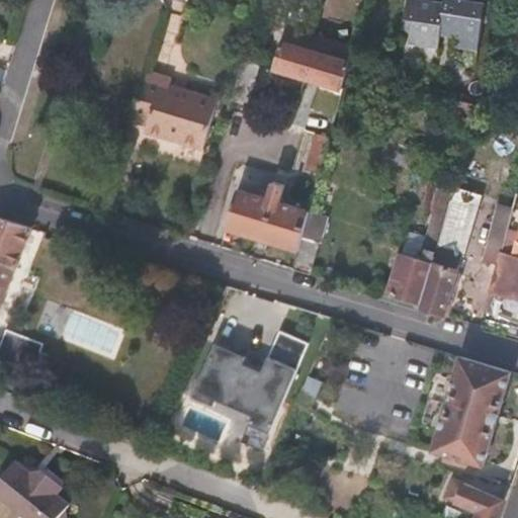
[(454,47),(460,48),(469,49),(479,51),(486,2),(471,0),(470,0),(444,0),(444,2),(433,0),(407,0),(405,18),(413,20),(410,42),(436,47),(439,34),(455,37),(454,47)]
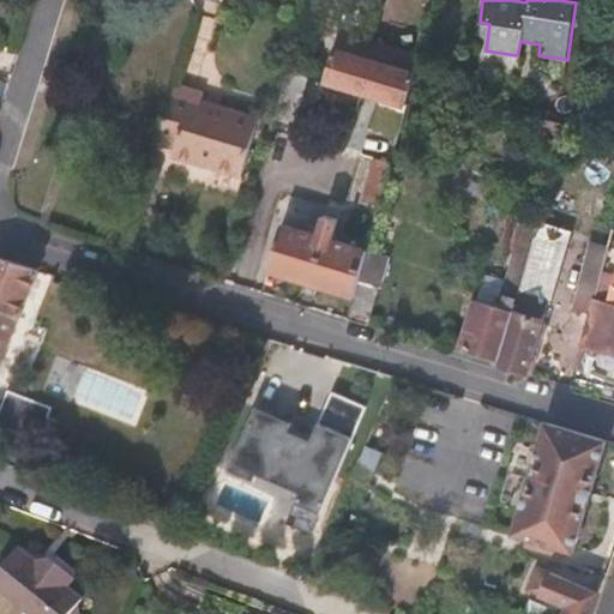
[(599,41),(608,43),(611,32),(602,30),(601,34),(599,41)]
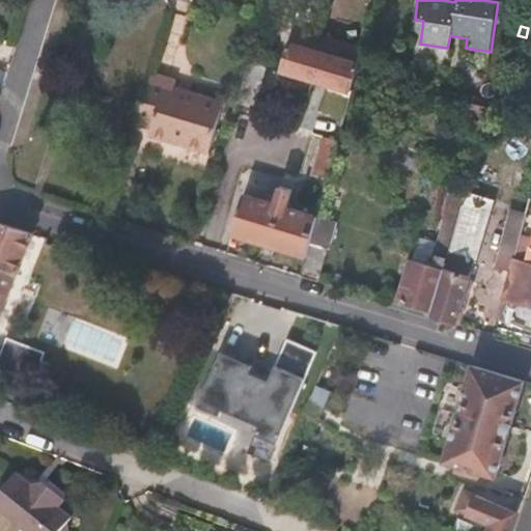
[(353,94),(360,46),(319,40),(318,53),(287,49),(283,85),(353,94)]
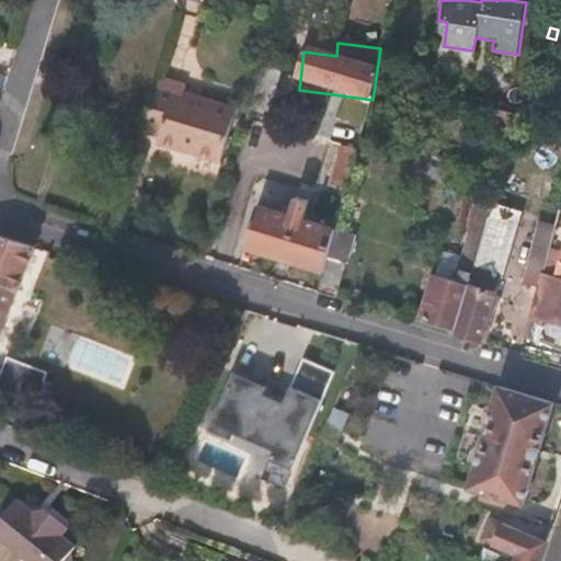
[(238,107),(185,92),(187,84),(159,76),(142,130),(160,135),(158,142),(190,152),(221,161),(238,107)]
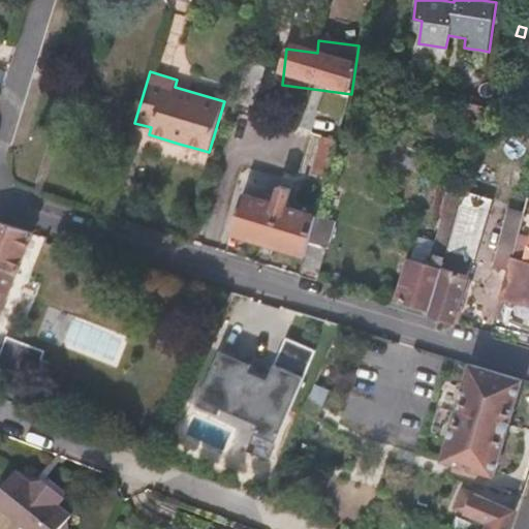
[(454,117),(468,121),(469,116),(486,120),(489,109),(458,100),(454,117)]
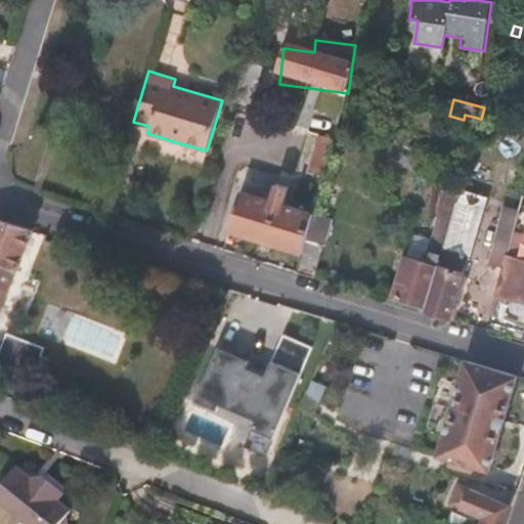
[(335,139),(340,119),(314,111),(308,131),(319,134),(309,171),(324,175),(332,151),(335,139)]
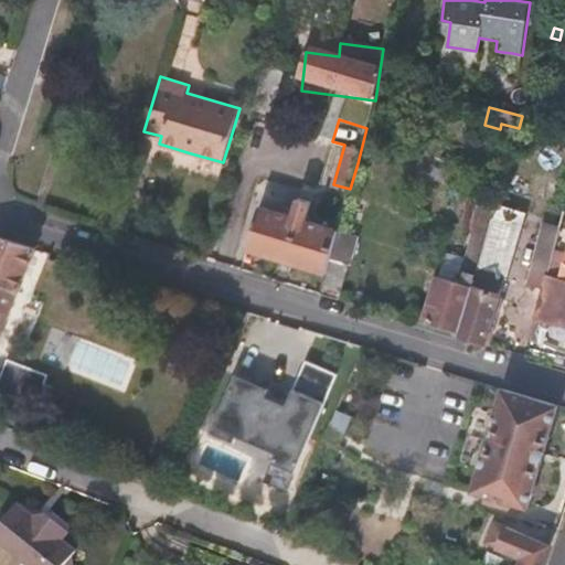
[(366,166),(374,139),(365,136),(361,150),(358,163),(366,166)]
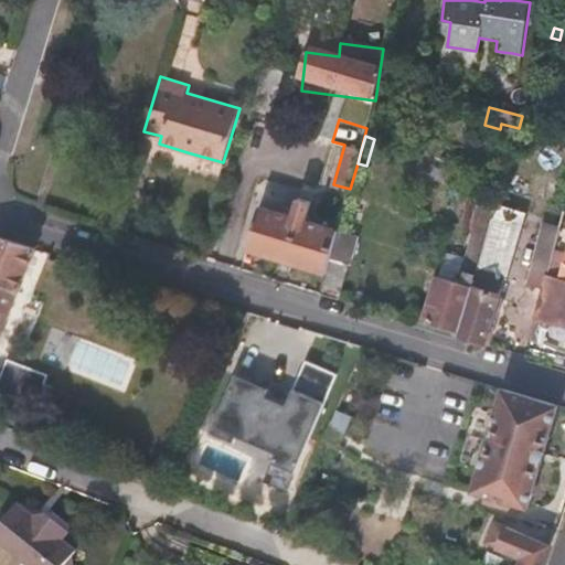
[(339,230),(340,228),(308,220),(312,202),(297,198),(292,215),(260,204),(247,249),(287,262),(327,274),(339,230)]
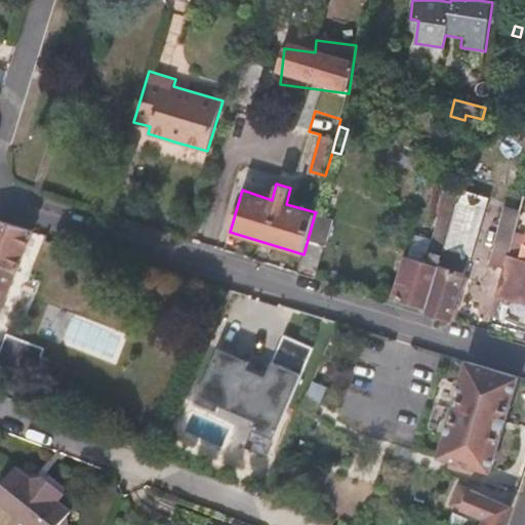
[(460,193),(461,192),(447,188),(433,239),(414,234),(396,299),(428,309),(440,268),(439,268),(444,251),(460,193)]
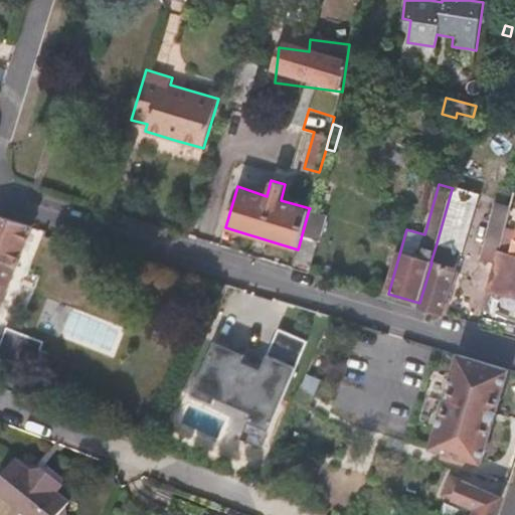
[(500,250),(514,194),(514,192),(500,188),(481,260),(496,264),(500,250)]
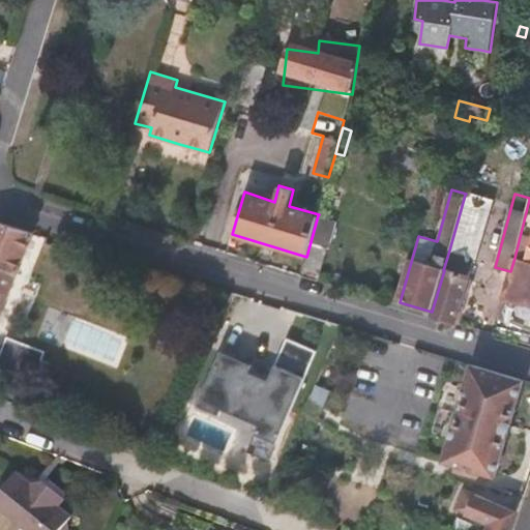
[(473,261),(490,202),(465,195),(448,254),(473,261)]
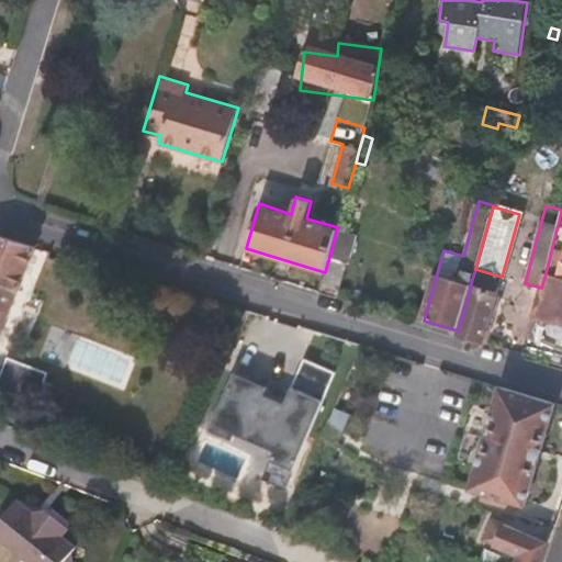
[(338,298),(356,234),(337,228),(325,272),(319,292),(329,294),(338,298)]
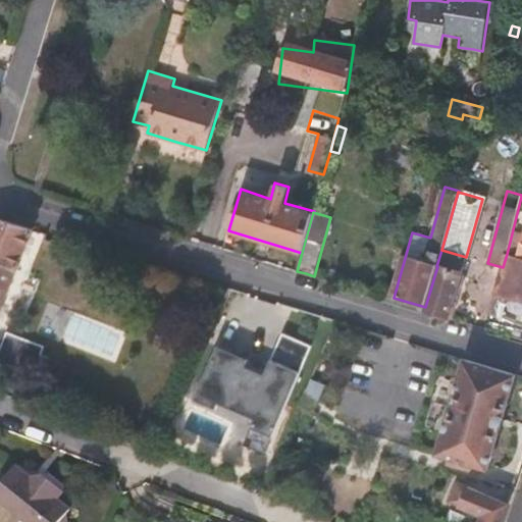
[(0,315),(34,229),(0,218),(0,315)]
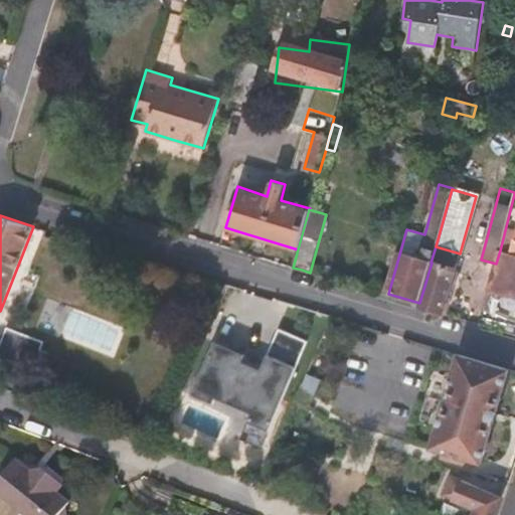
[(431,263),(432,263),(419,303),(418,307),(431,311),(442,314),(460,253),(436,246),(431,263)]
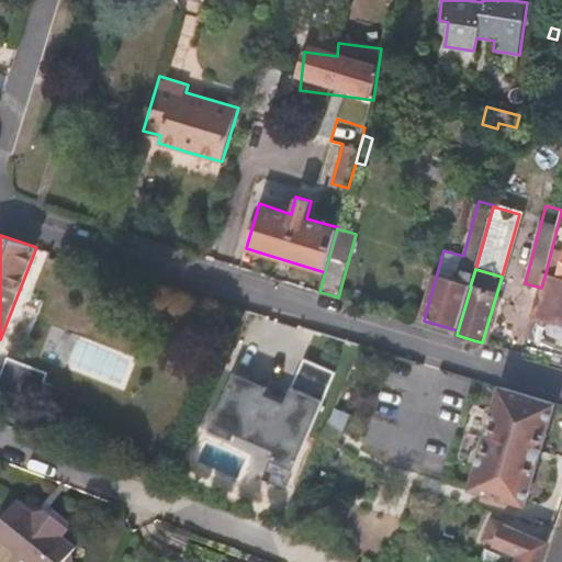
[(561,278),(557,277),(546,273),(541,288),(534,316),(561,324),(561,278)]
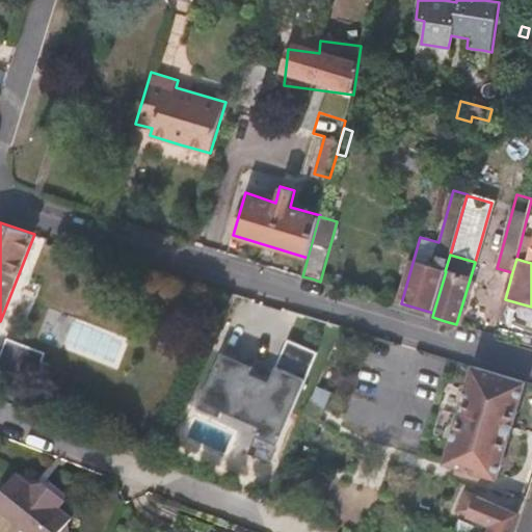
[(278,445),(319,350),(289,337),(271,379),(251,371),(254,366),(221,352),(198,406),(220,416),(223,410),(260,426),(257,434),(278,445)]
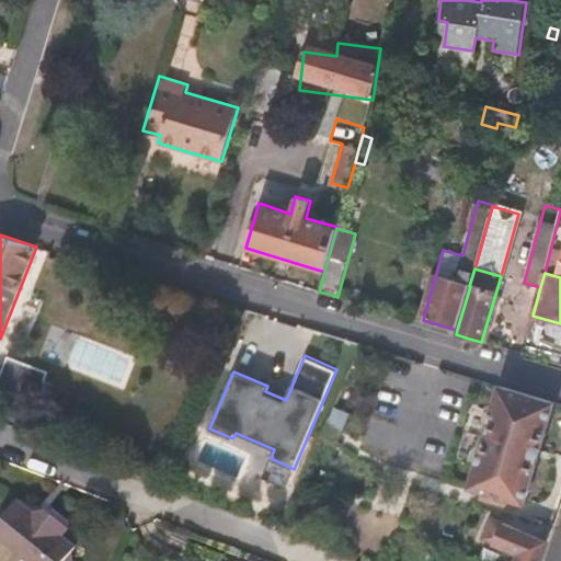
[(499,386),(469,489),(482,492),(480,500),(516,511),(517,503),(525,505),(539,455),(554,402),(499,386)]
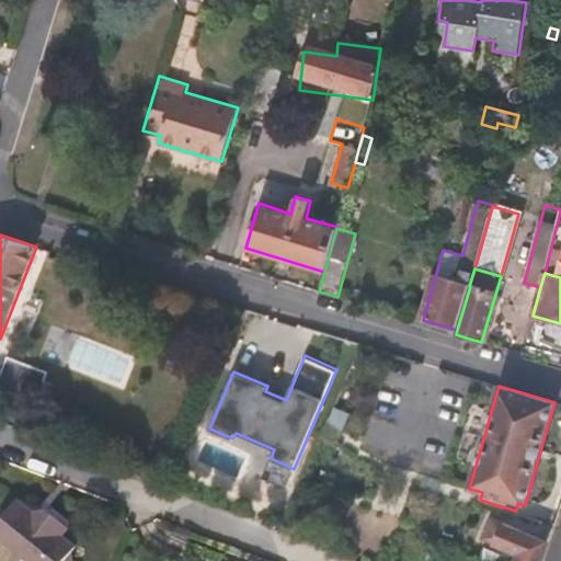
[(334,408),(322,435),(338,442),(343,428),(348,415),(334,408)]
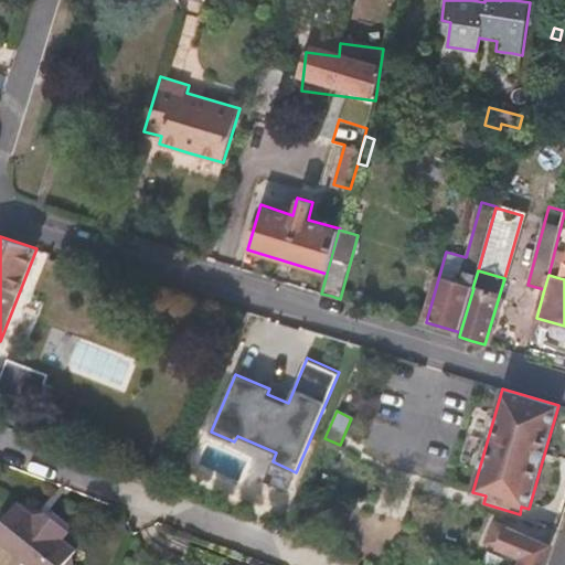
[(296,472),(273,461),(260,490),(284,500),(296,472)]
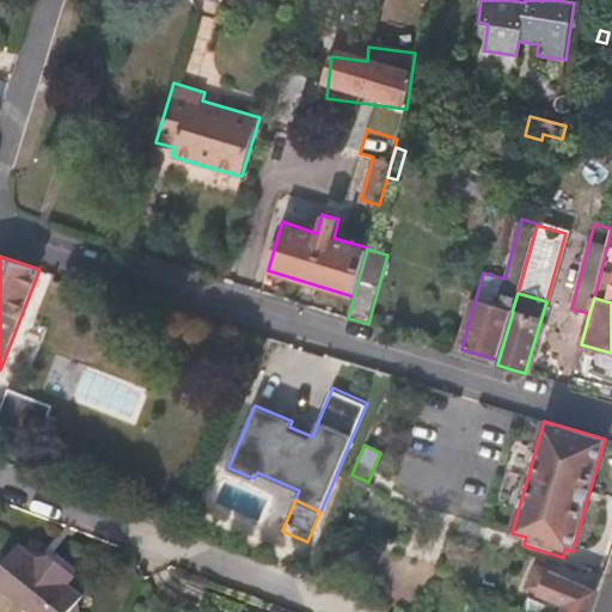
[(50,558),(37,561),(19,546),(0,569),(0,589),(18,604),(11,611),(10,611),(79,611),(79,605),(78,594),(69,586),(74,579),(50,558)]
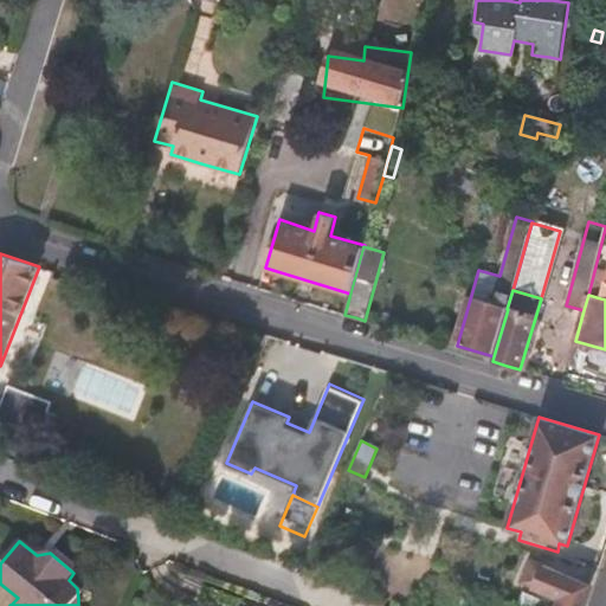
[(582,605),(590,586),(530,560),(521,582),(560,600),(556,605),(582,605)]
